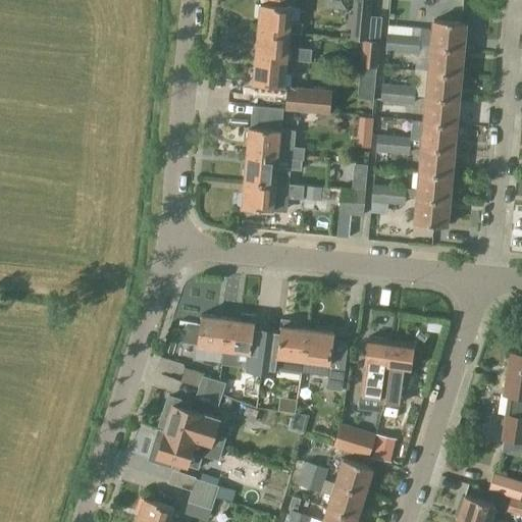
[(258,29),(289,32),(301,33),(302,22),(290,20),(291,6),(293,6),(293,0),(265,0),(265,4),(260,3),(258,29)]
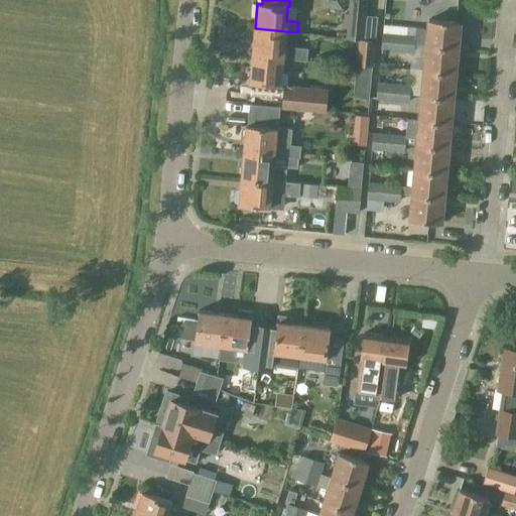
[(362,39),(365,0),(349,0),(348,13),(344,13),(343,27),(347,28),(346,37),(359,38),(362,39)]
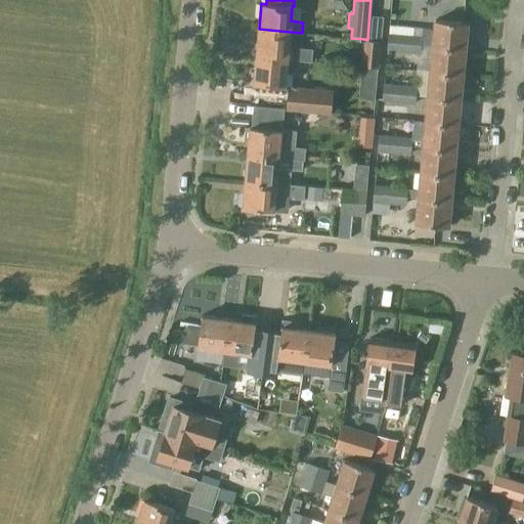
[(370,0),(367,40),(364,39),(361,66),(378,67),(383,16),(372,14),(373,0),(370,0)]
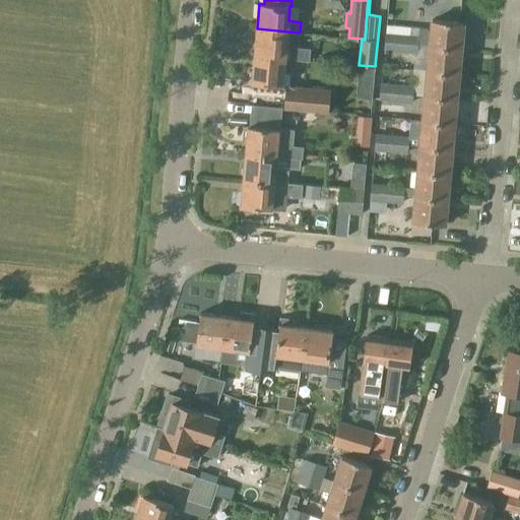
[(460,21),(429,19),(427,45),(458,47),(460,21)]
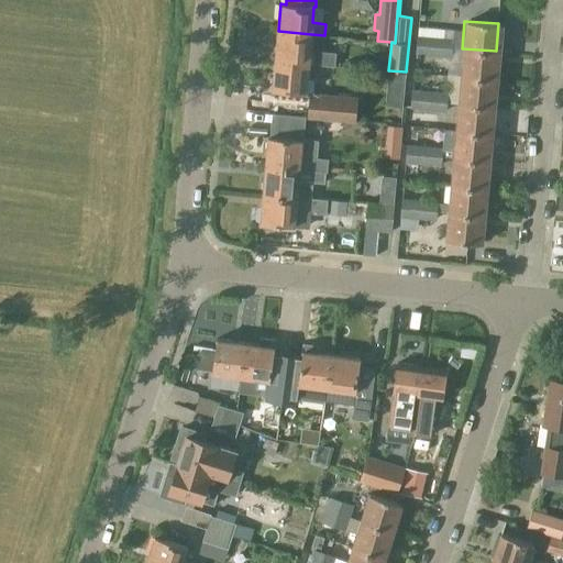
[(278,31),(275,59),(308,63),(334,65),(335,53),(309,51),(311,34),(278,31)]
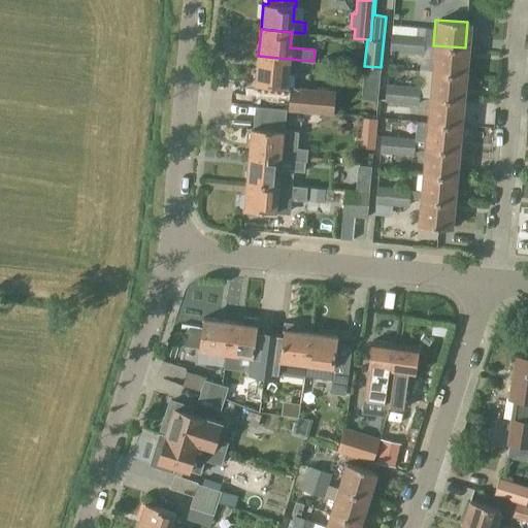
[(390,50),(406,52),(408,34),(391,32),(390,50)]
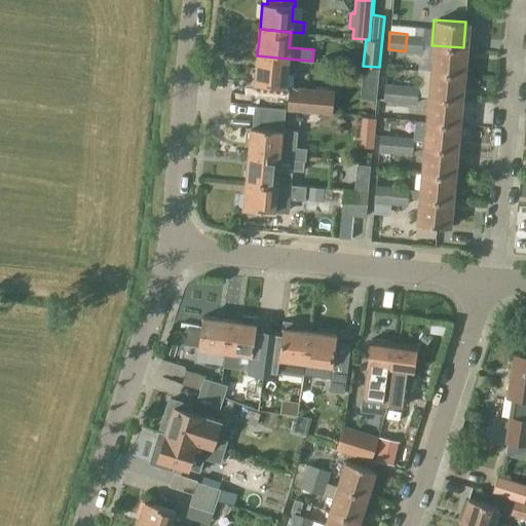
[(405,51),(422,52),(423,35),(407,34),(405,51)]
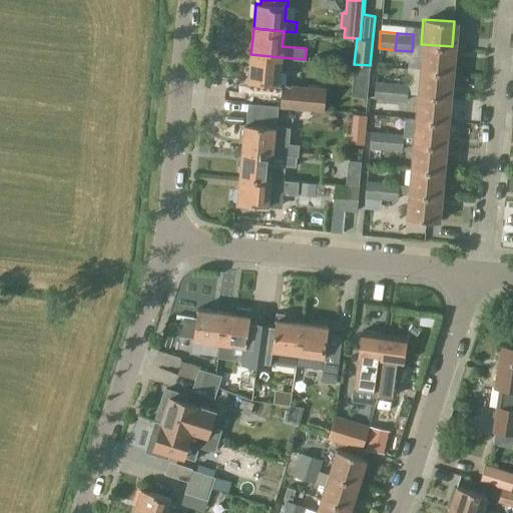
[(421,44),(419,69),(450,71),(452,46),(421,44)]
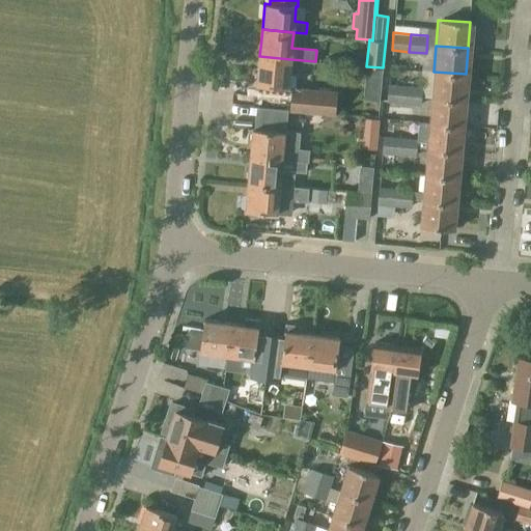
[(288,87),(290,59),(259,56),(257,84),(288,87)]
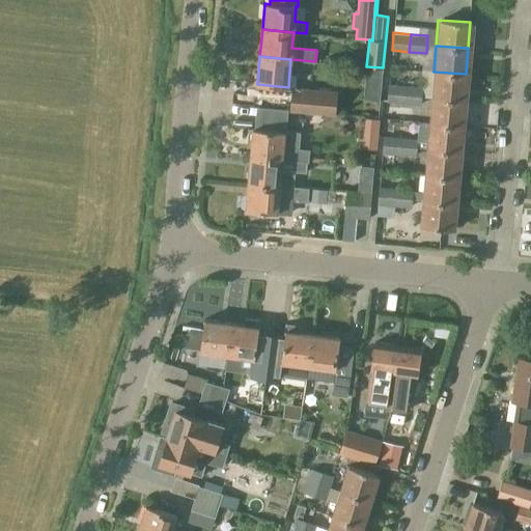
[(434,72),(431,96),(464,100),(466,74),(434,72)]
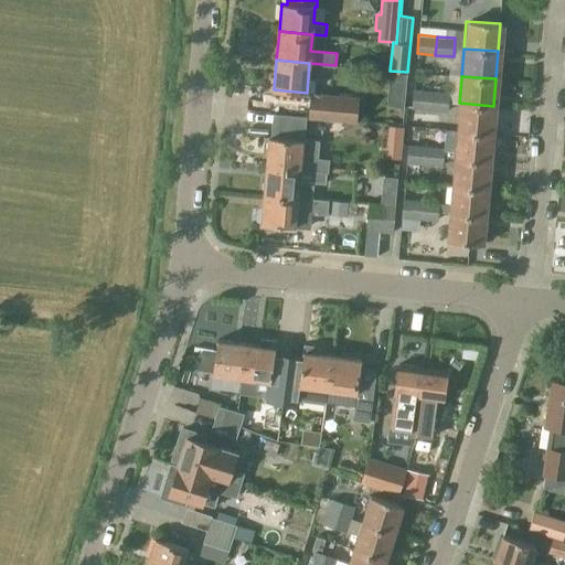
[(414,89),(412,108),(427,110),(429,91),(414,89)]
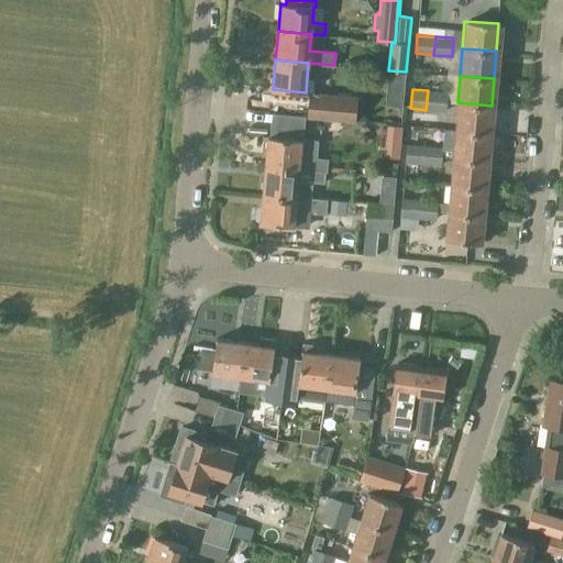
[(426,110),(445,111),(448,92),(428,90),(426,110)]
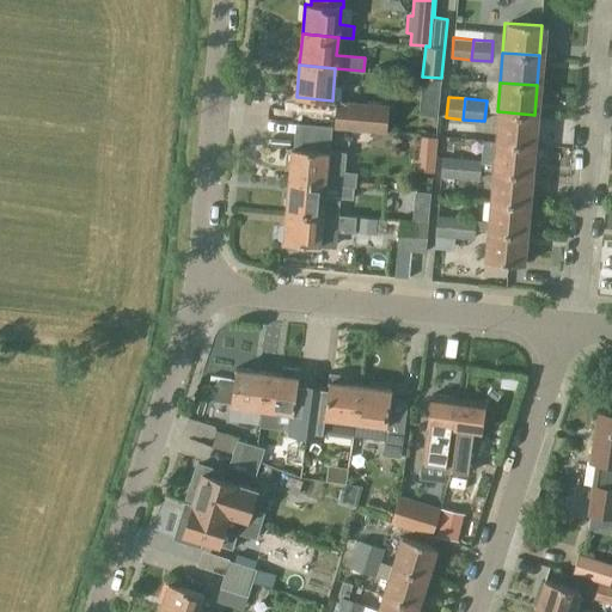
[(335,126),(347,127),(374,129),(387,130),(390,104),(337,99),(335,126)]
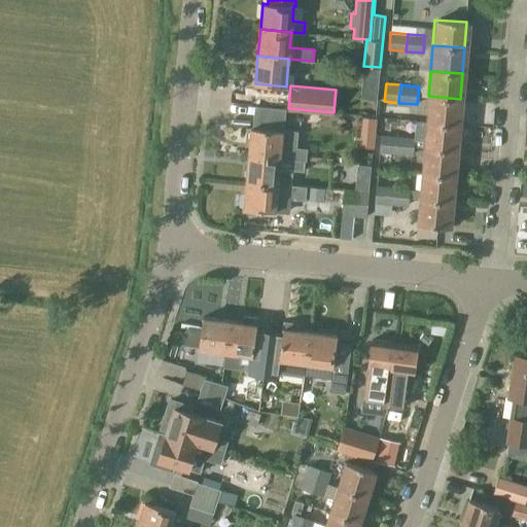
[(458,124),(460,99),(428,96),(426,121),(458,124)]
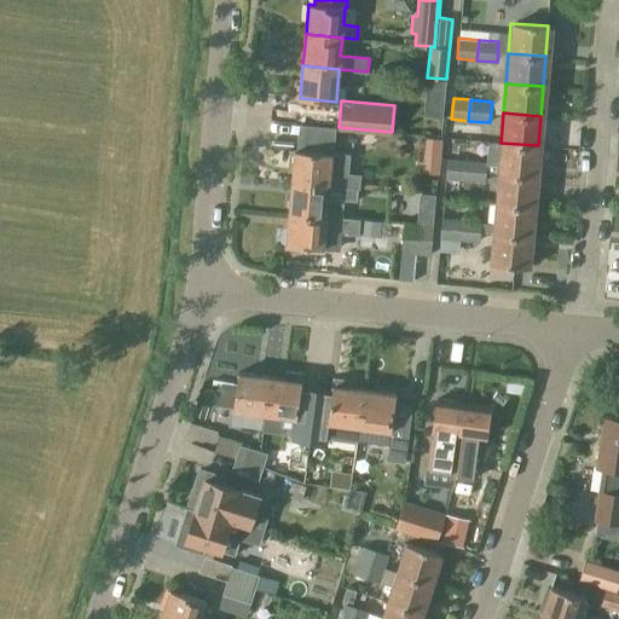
[(295,149),(291,181),(328,185),(358,187),(359,187),(360,174),(347,173),(350,154),(331,152),(334,127),(298,123),(295,149)]
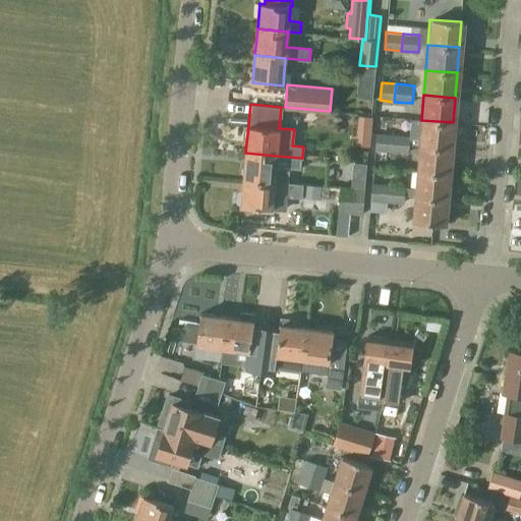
[(319,110),(295,108),(294,119),(317,121),(319,110)]
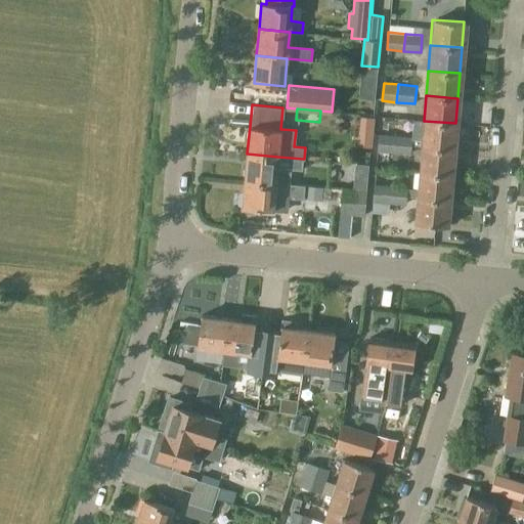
[(424,121),(422,146),(454,148),(455,123),(424,121)]
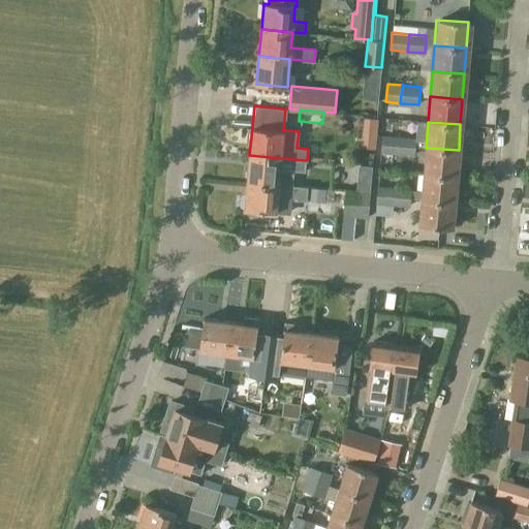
[(382,134),(381,152),(398,154),(399,136),(382,134)]
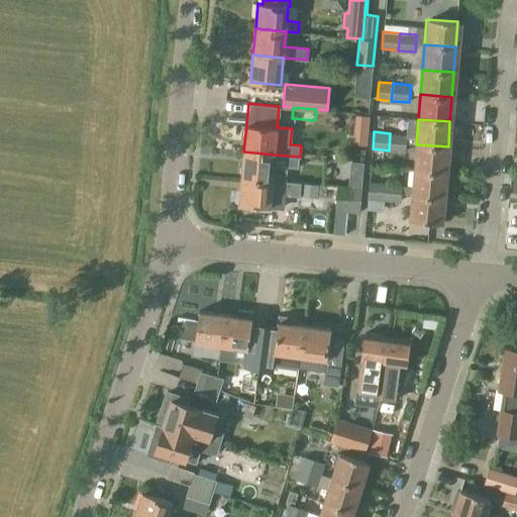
[(390,133),(389,150),(405,151),(407,134),(390,133)]
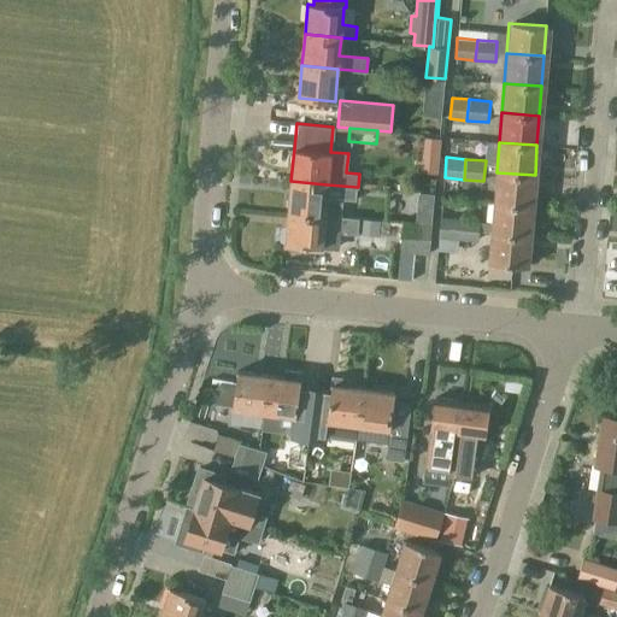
[(533,205),(535,175),(497,172),(495,201),(533,205)]
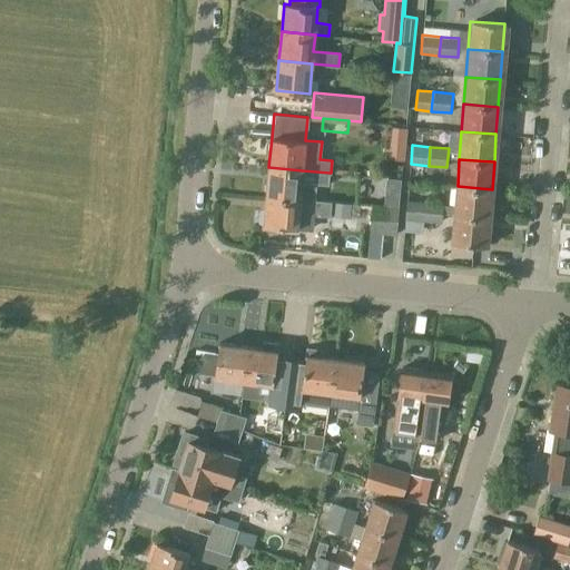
[(268,167),(266,196),(300,198),(314,200),(316,184),(328,185),(330,173),(268,167)]
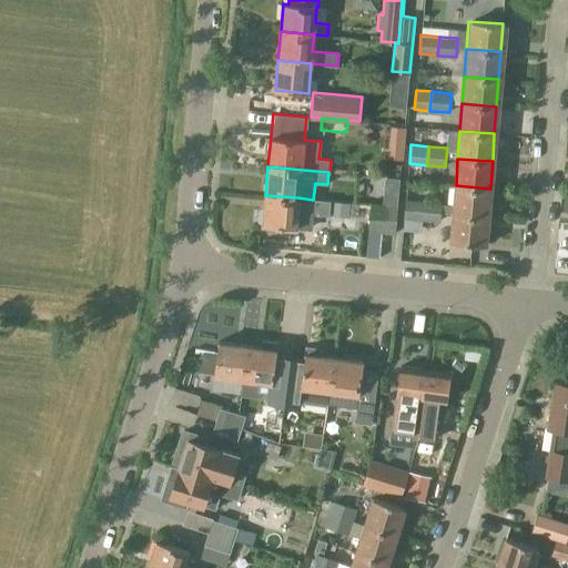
[(488,216),(490,189),(456,185),(454,213),(488,216)]
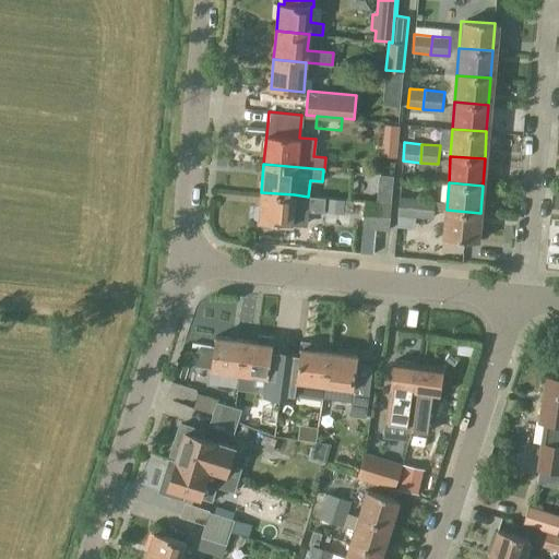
[(324,198),(294,194),(261,192),(258,221),(260,221),(260,224),(263,227),(273,228),(276,226),(276,222),(290,224),(292,210),(323,212),(324,198)]
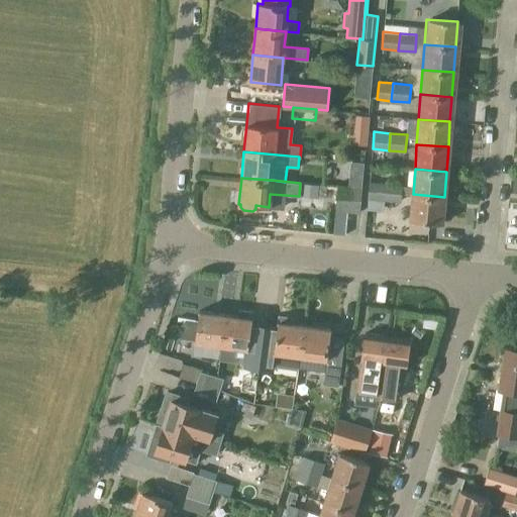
[(368,199),(385,200),(386,183),(369,182),(368,199)]
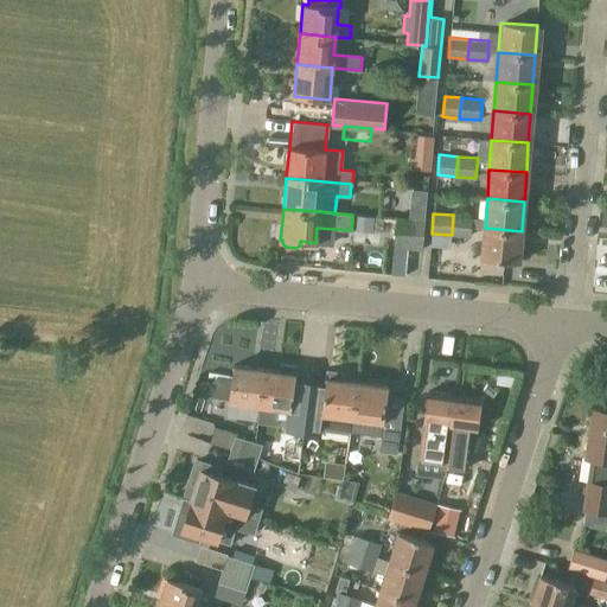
[(452,235),(471,236),(472,217),(453,215),(452,235)]
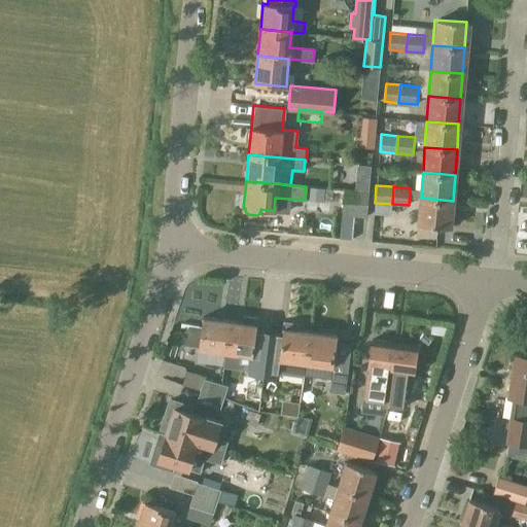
[(343,214),(353,215),(356,189),(345,188),(342,214),(343,214)]
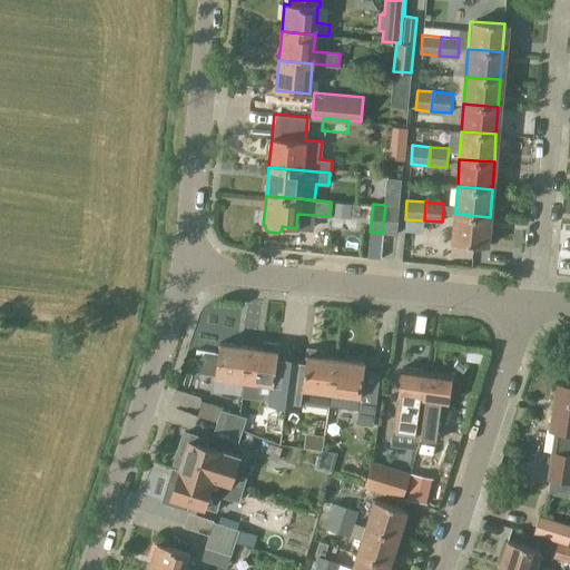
[(385,205),(382,233),(396,235),(399,207),(385,205)]
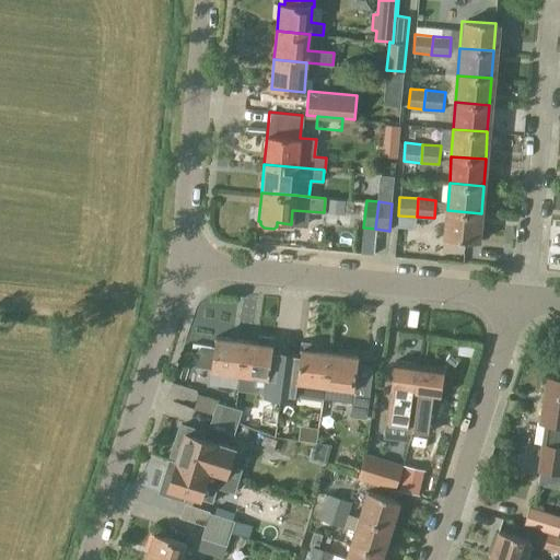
[(479,241),(481,213),(447,210),(445,237),(479,241)]
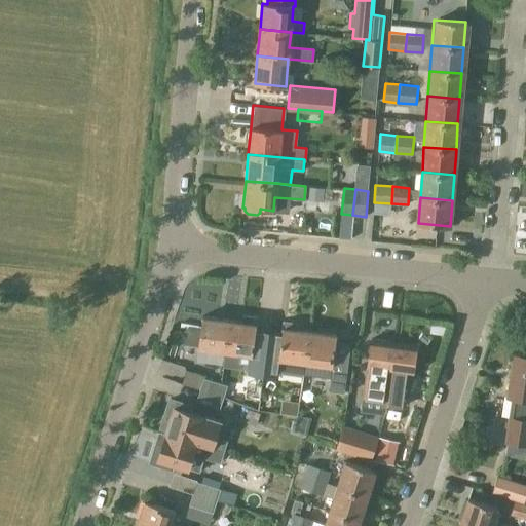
[(225,351),(223,364),(250,367),(249,373),(263,375),(268,330),(255,328),(255,324),(256,317),(241,315),(241,322),(229,320),(225,351)]
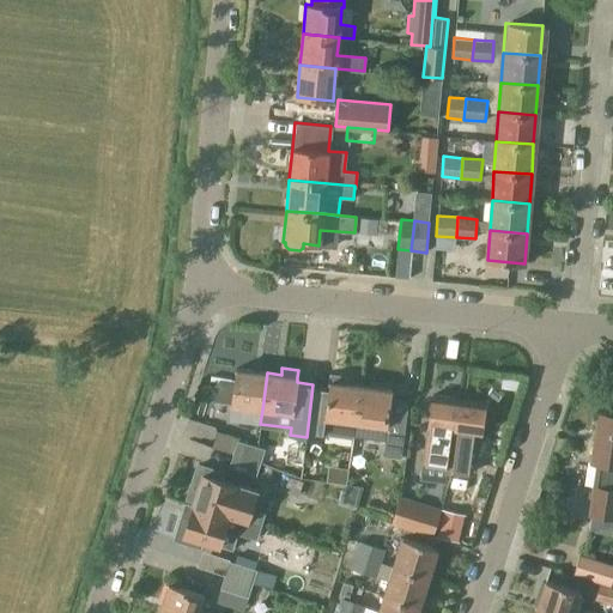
[(262,410),(267,372),(236,369),(231,406),(262,410)]
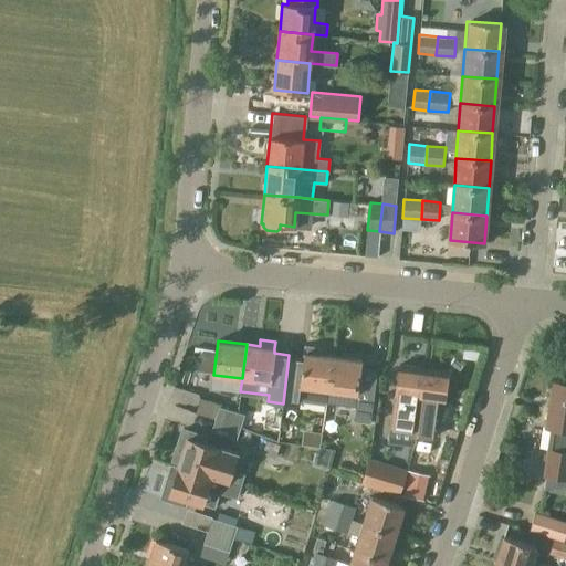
[(289,355),(283,404),(297,406),(299,400),(326,404),(326,402),(328,389),(333,356),(318,354),(320,347),(305,345),(304,352),(303,356),(289,355)]
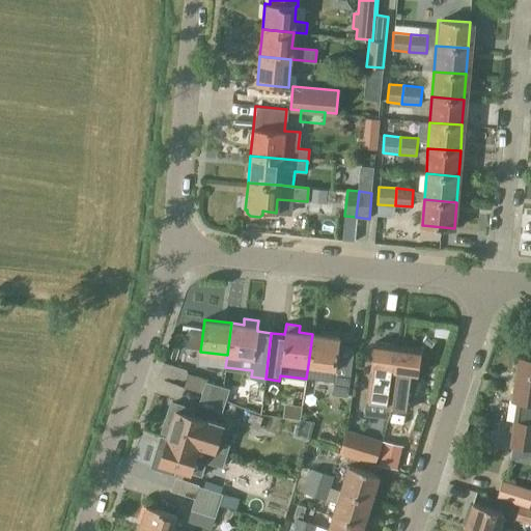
[(308,365),(306,378),(333,382),(335,369),(339,337),(339,331),(325,329),(324,335),(312,334),(308,365)]
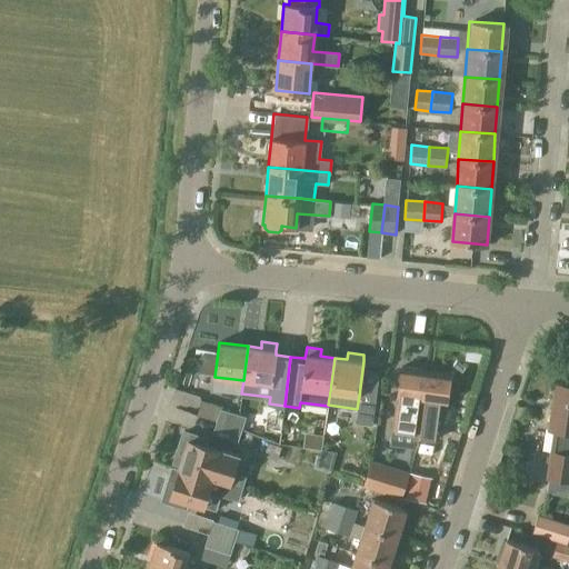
[(421,402),(426,370),(401,367),(397,398),(393,428),(416,432),(417,428),(421,402)]
